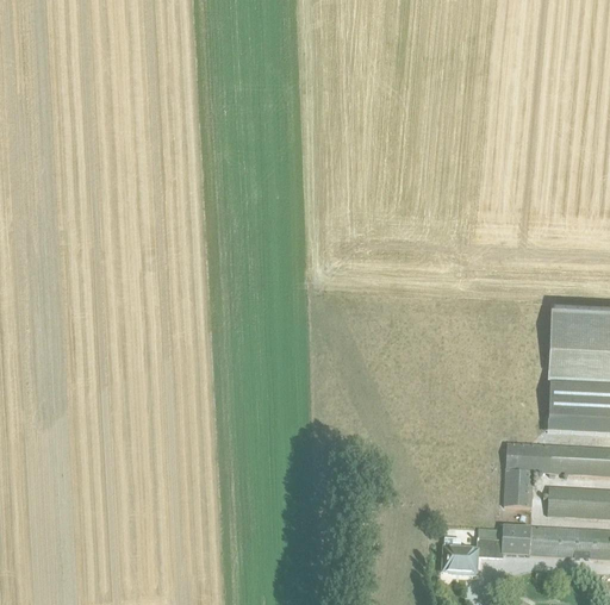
[(609,301),(552,299),(548,370),(551,370),(547,430),(609,432),(609,301)]
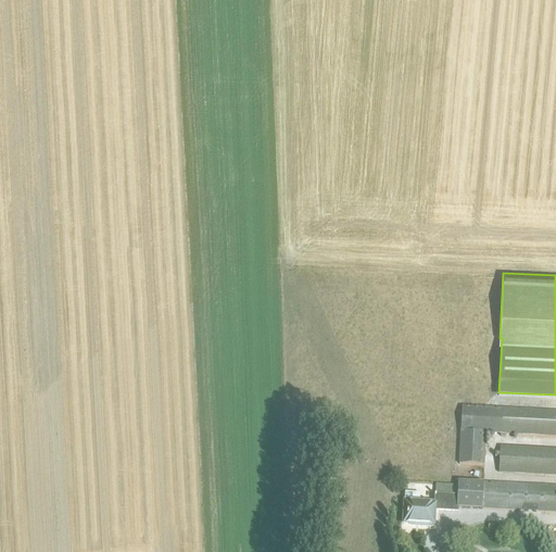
[(501,430),(503,405),(463,403),(459,460),(484,462),(487,429),(501,430)]
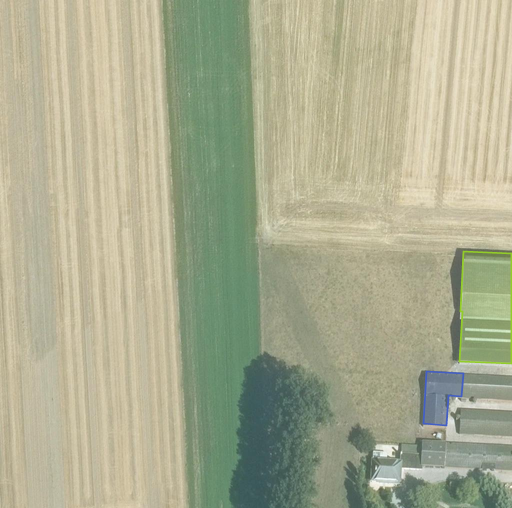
[(463,373),(461,396),(464,396),(477,397),(511,398),(511,375),(466,373),(463,373)]
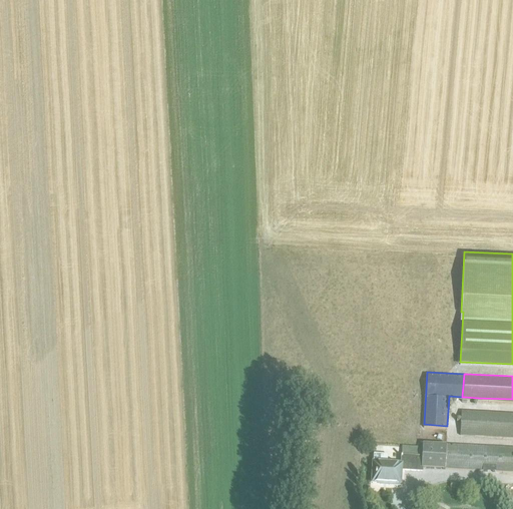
[(512,411),(462,408),(460,433),(512,435),(512,411)]
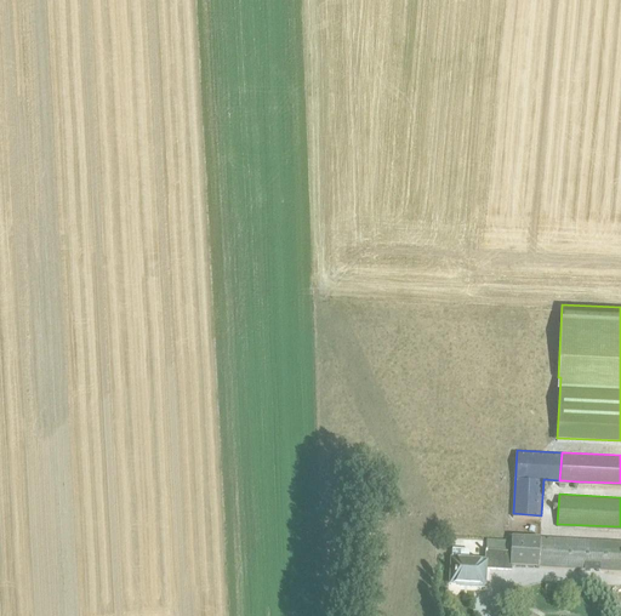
[(450,554),(449,582),(460,583),(460,585),(486,586),(486,566),(512,568),(512,563),(620,569),(620,539),(512,534),(512,537),(486,536),(486,547),(485,547),(485,557),(469,555),(469,547),(453,546),(453,554),(450,554)]
